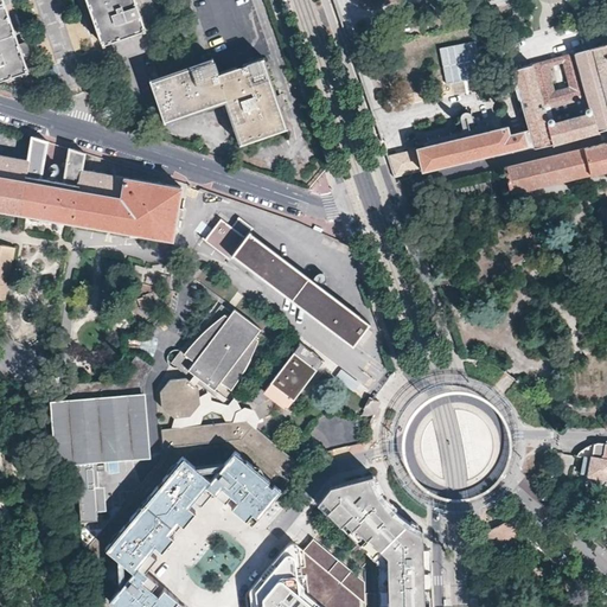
[(0,0),(0,80),(27,71),(29,69),(24,56),(30,55),(25,42),(19,43),(5,4),(11,1),(11,0),(87,0),(94,18),(88,20),(91,33),(98,31),(103,44),(146,30),(135,0),(0,0)]
